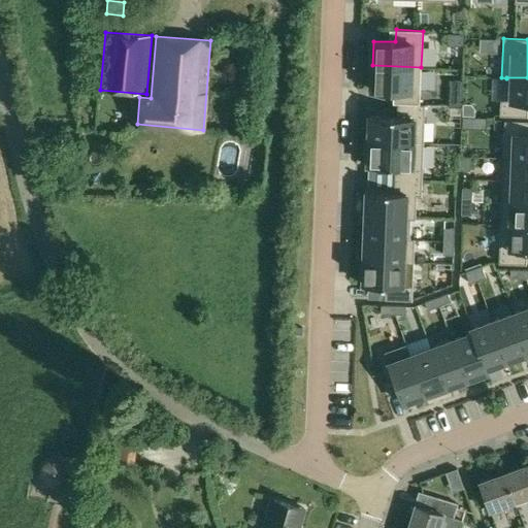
[(420,104),(421,67),(372,65),(371,90),(393,91),(393,103),(398,103),(420,104)]
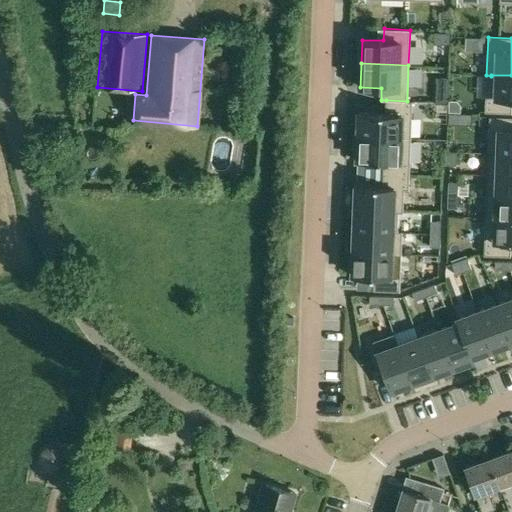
[(511,75),(491,75),(491,76),(490,97),(485,97),(485,111),(511,112),(511,100),(511,99),(511,75)]
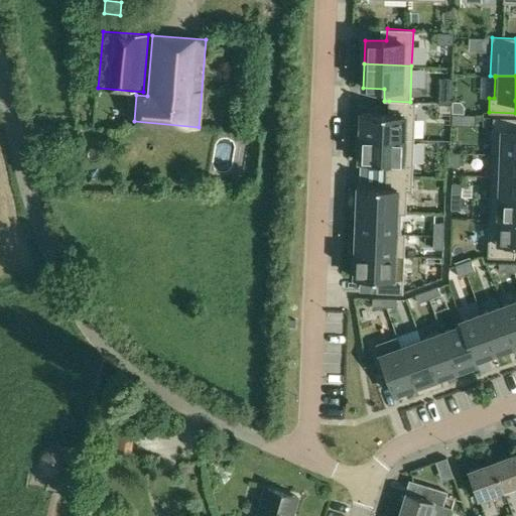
[(439,103),(453,104),(453,94),(439,93),(439,103)]
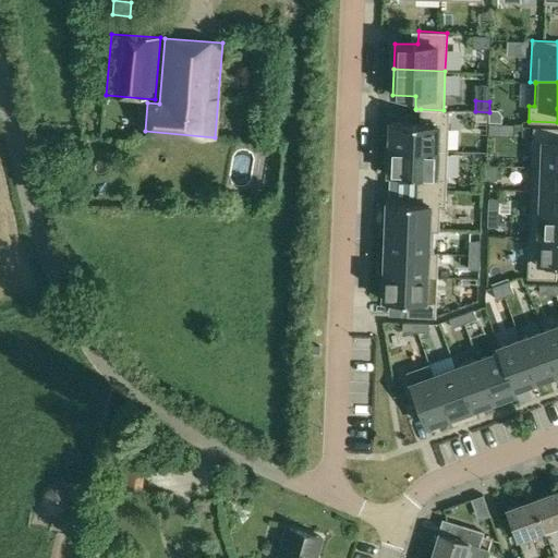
[(449,110),(444,110),(421,109),(420,123),(390,122),(390,131),(387,131),(386,148),(447,150),(449,110)]
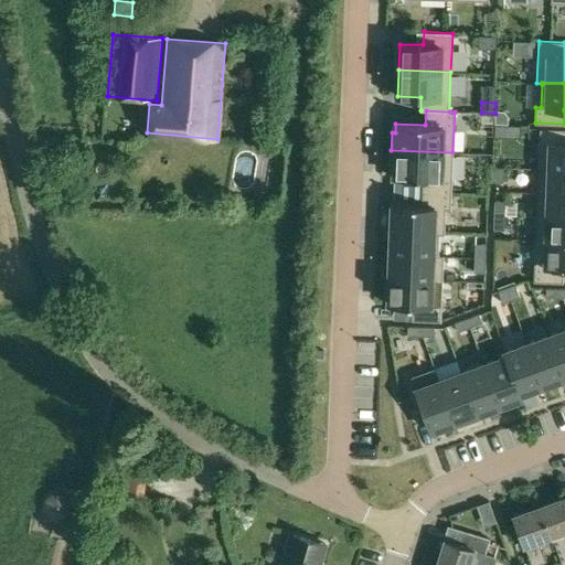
[(503,112),(496,112),(496,124),(507,124),(508,116),(503,112)]
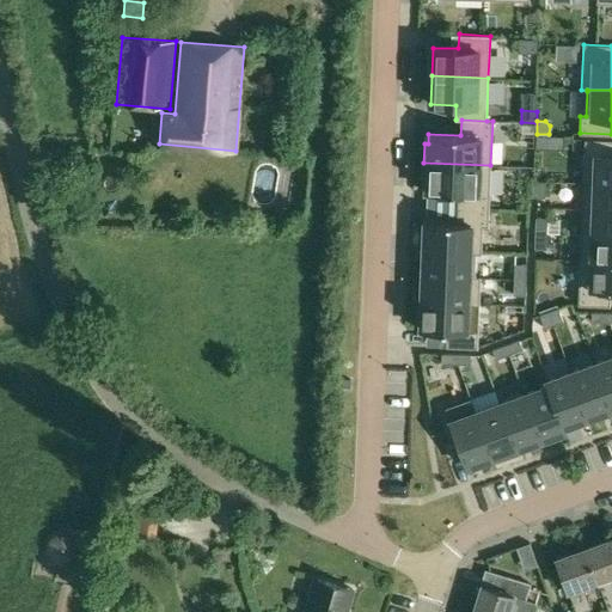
[(595,157),(595,182),(595,183),(611,184),(611,140),(585,139),(585,157),(595,157)]
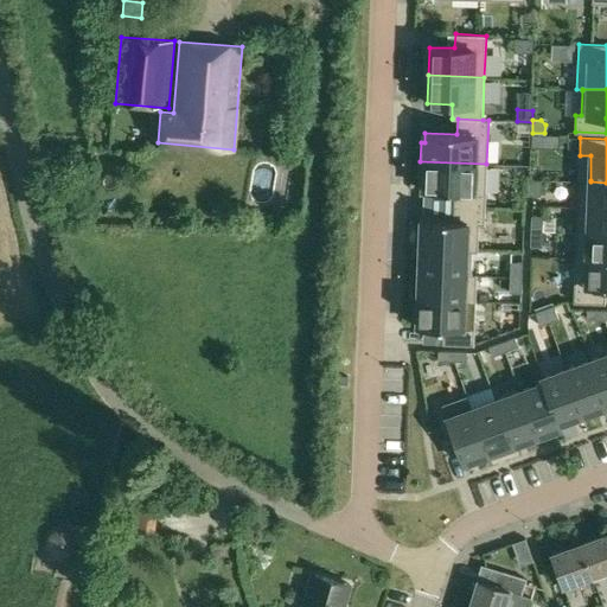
[(454,206),(485,208),(486,164),(420,161),(420,180),(423,180),(422,190),(454,191),(454,206)]
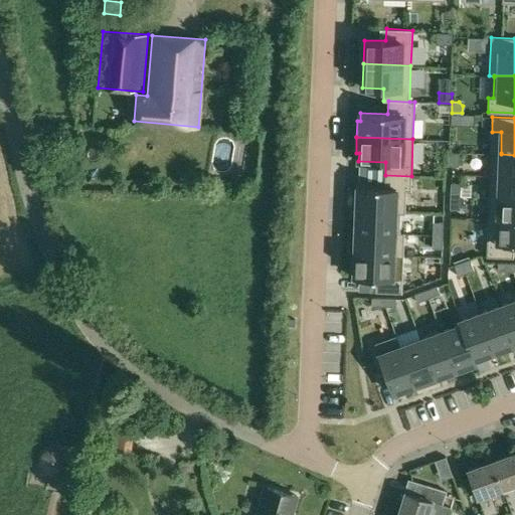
[(449,152),(449,166),(459,166),(459,153),(449,152)]
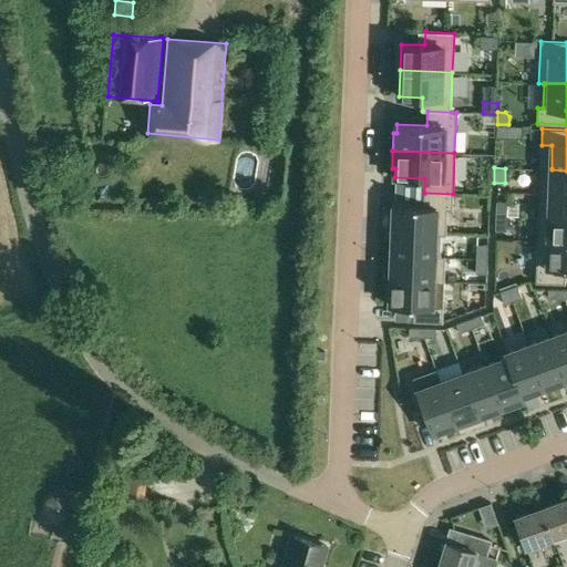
[(566,171),(552,169),(552,168),(540,168),(539,194),(566,194),(566,171)]
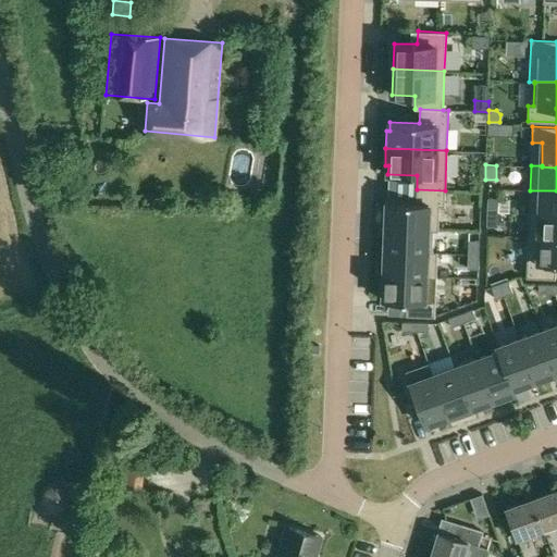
[(444,206),(445,190),(417,189),(416,202),(386,201),(386,227),(433,230),(433,231),(437,231),(438,206),(444,206)]
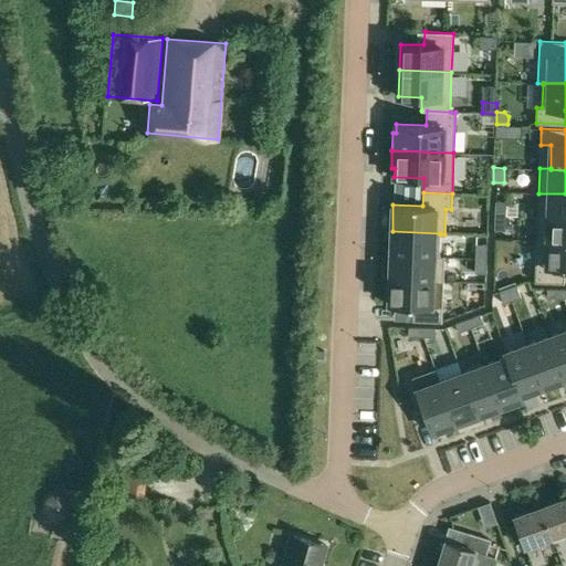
[(543,217),(565,218),(565,194),(538,194),(537,218),(543,218),(543,217)]
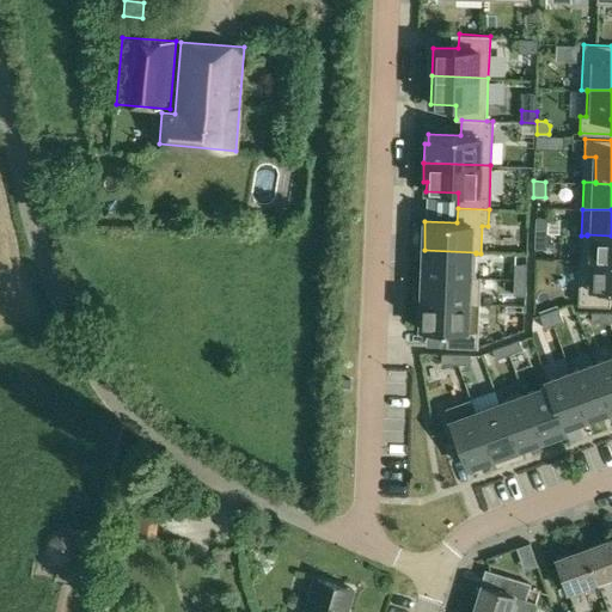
[(536,233),(548,233),(548,218),(536,218),(536,233)]
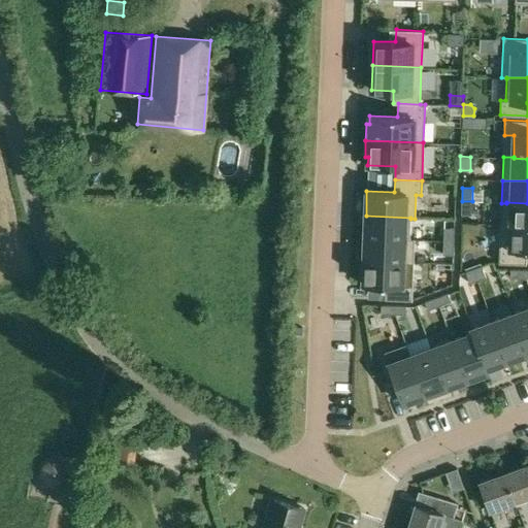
[(471,215),(472,201),(462,201),(461,215),(471,215)]
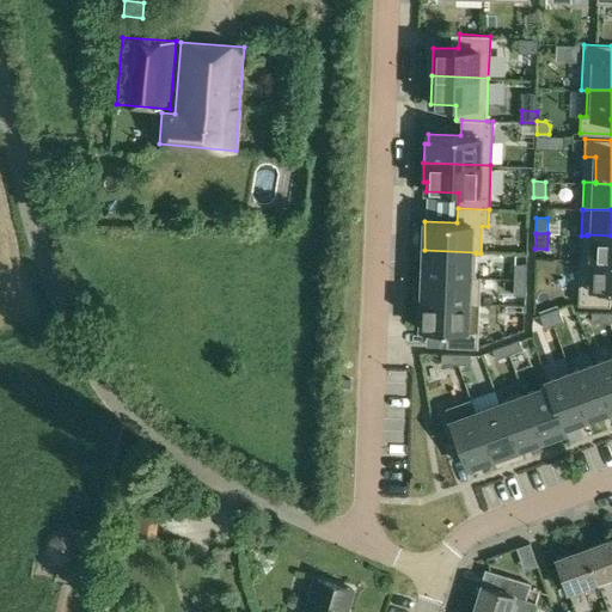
[(587,236),(586,259),(586,261),(611,261),(611,236),(587,234),(587,236)]
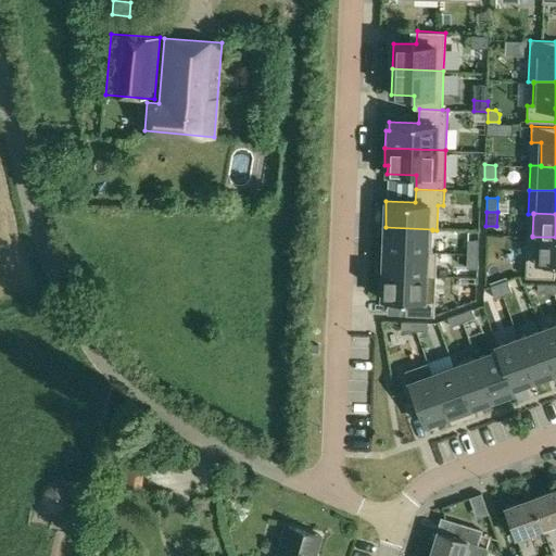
[(431,251),(432,230),(432,229),(386,227),(384,251),(431,252),(431,251)]
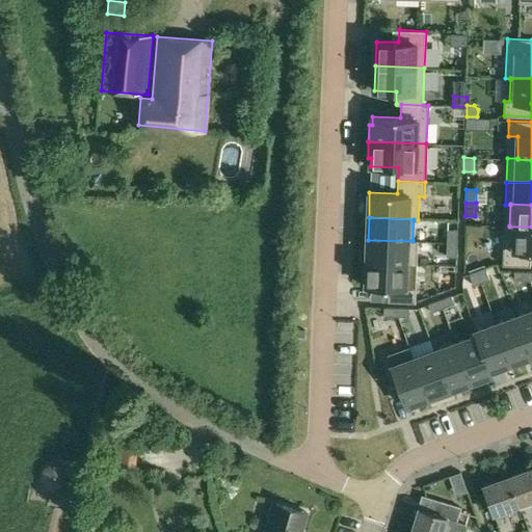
[(531,227),(509,227),(509,225),(504,225),(503,264),(530,266),(530,253),(531,251),(531,227)]
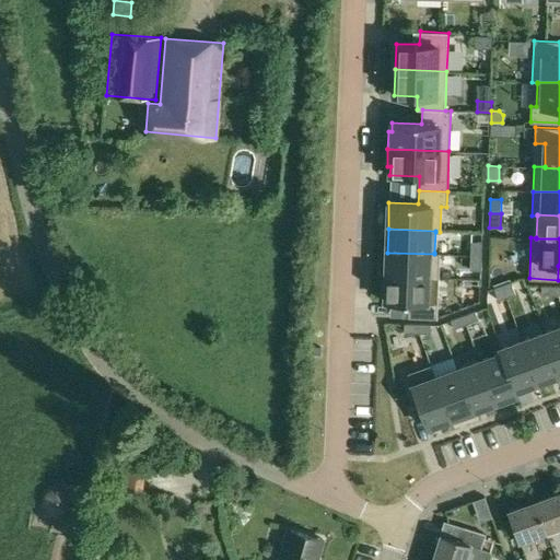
[(470,256),(481,256),(481,242),(470,242),(470,256)]
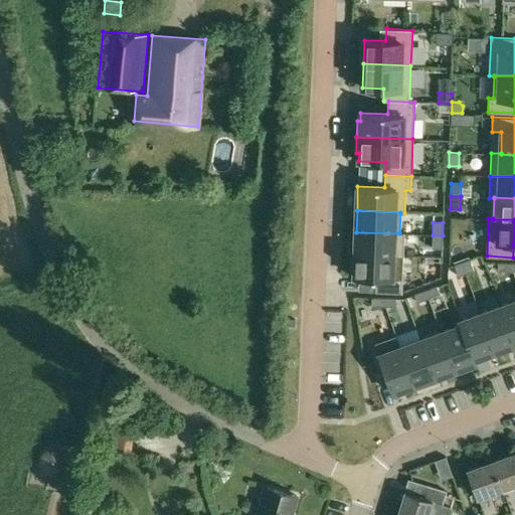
[(356,232),(355,253),(403,255),(404,232),(399,232),(399,233),(356,232)]
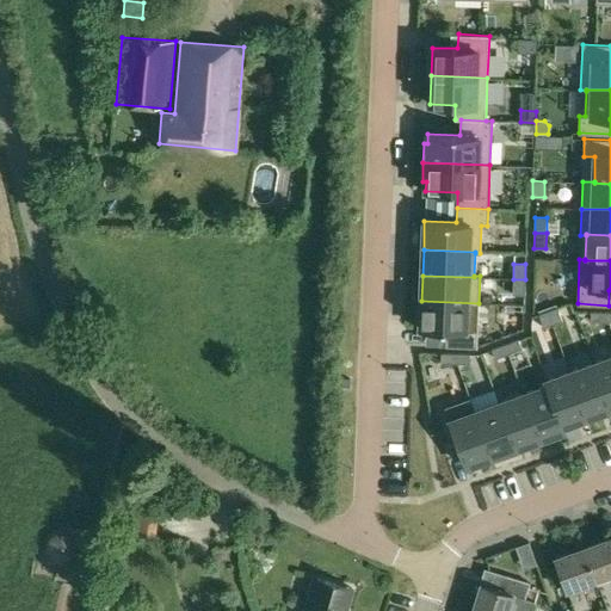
[(524,295),(525,279),(513,279),(512,295),(524,295)]
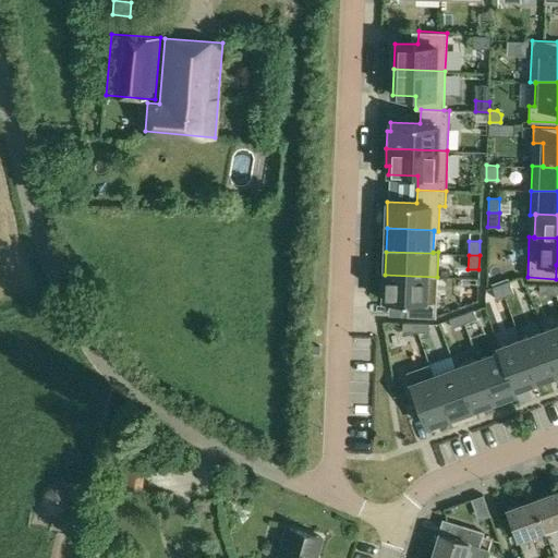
[(437,277),(385,275),(384,301),(408,302),(407,315),(435,317),(437,277)]
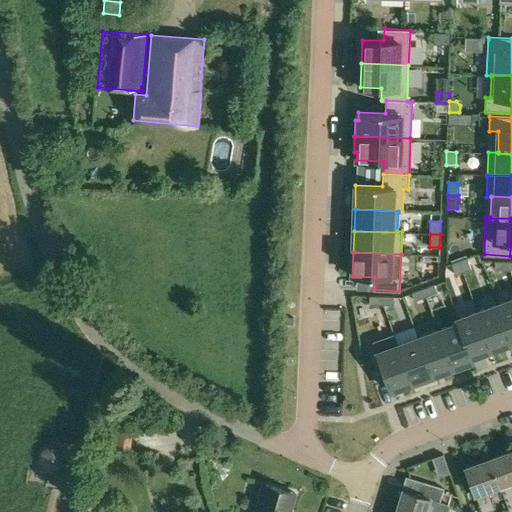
[(459,260),(462,270),(470,267),(467,257),(459,260)]
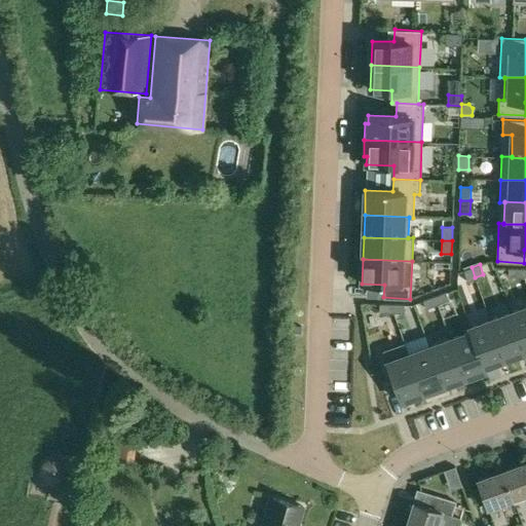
[(467,279),(475,277),(472,267),(464,270),(467,279)]
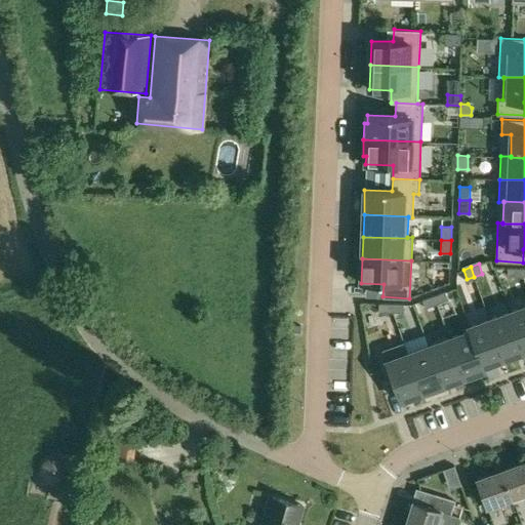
[(508,276),(520,277),(520,268),(508,268),(508,276)]
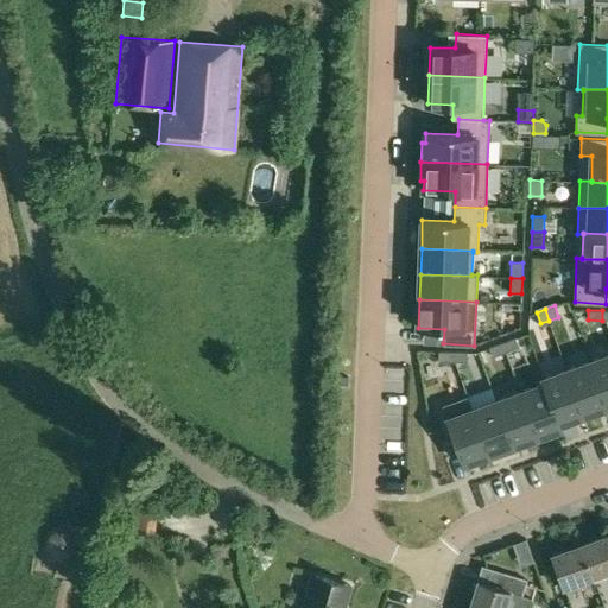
[(502,342),(506,352),(519,347),(515,337),(502,342)]
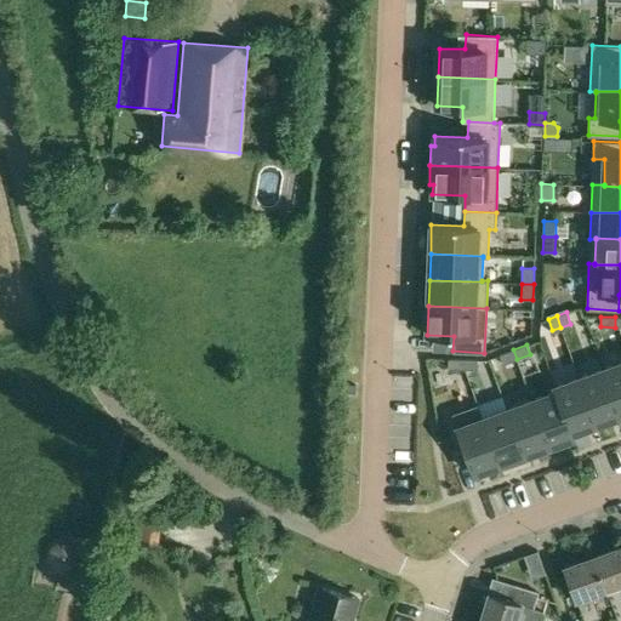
[(503,364),(517,359),(513,349),(500,354),(503,364)]
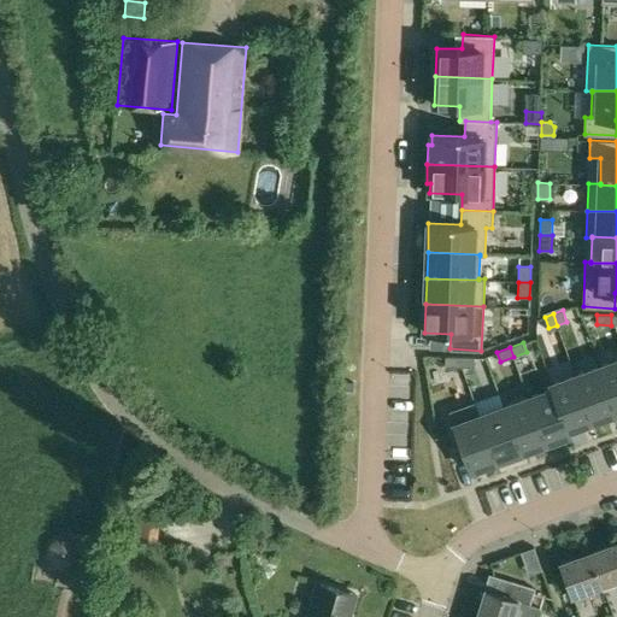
[(459,366),(460,357),(446,356),(445,366),(459,366)]
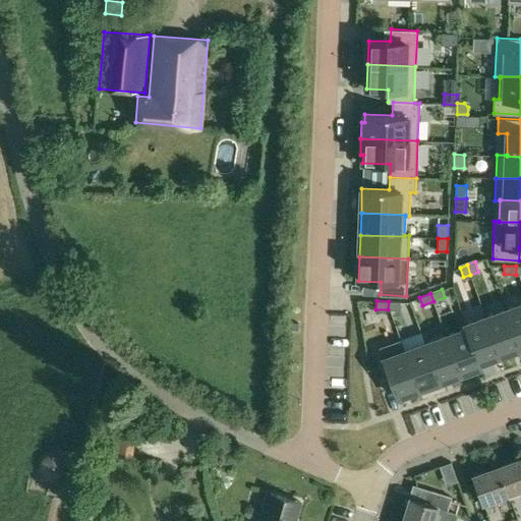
[(401,301),(389,301),(388,309),(400,310),(401,301)]
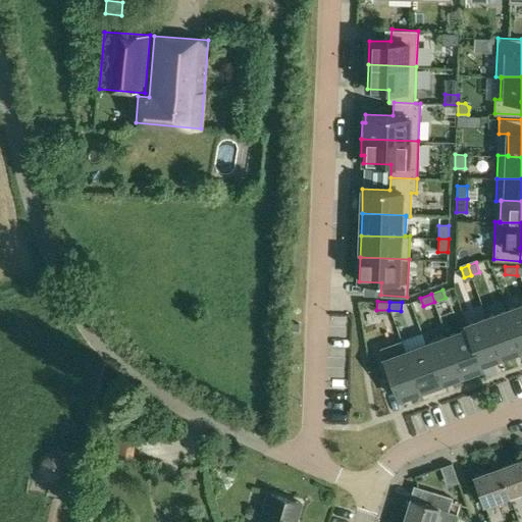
[(521,349),(521,348),(521,304),(508,310),(521,349)]
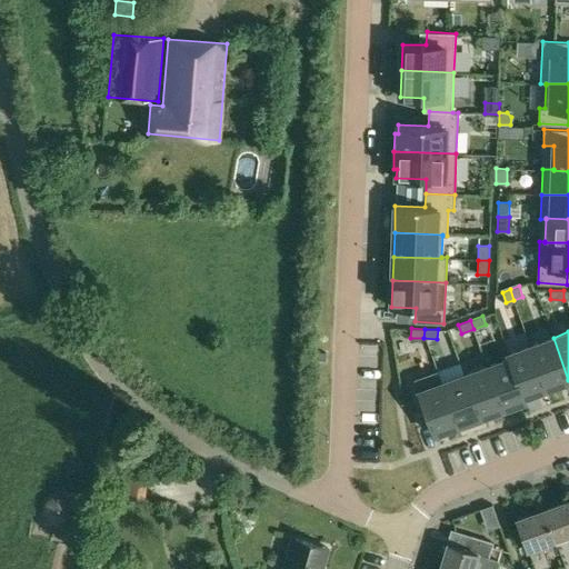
[(553,338),(530,346),(546,388),(568,380),(553,338)]
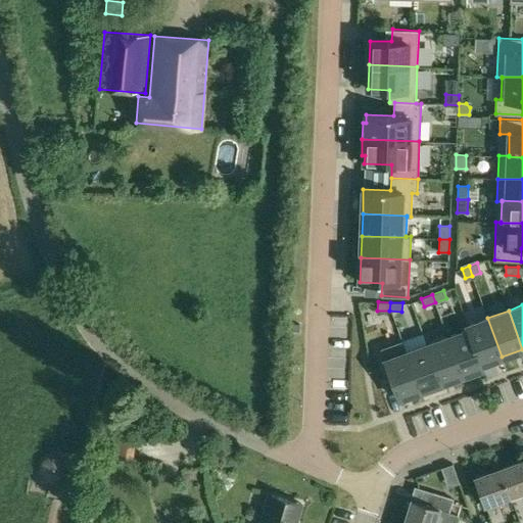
[(502,357),(487,318),(466,326),(468,329),(481,365),(482,364),(502,357)]
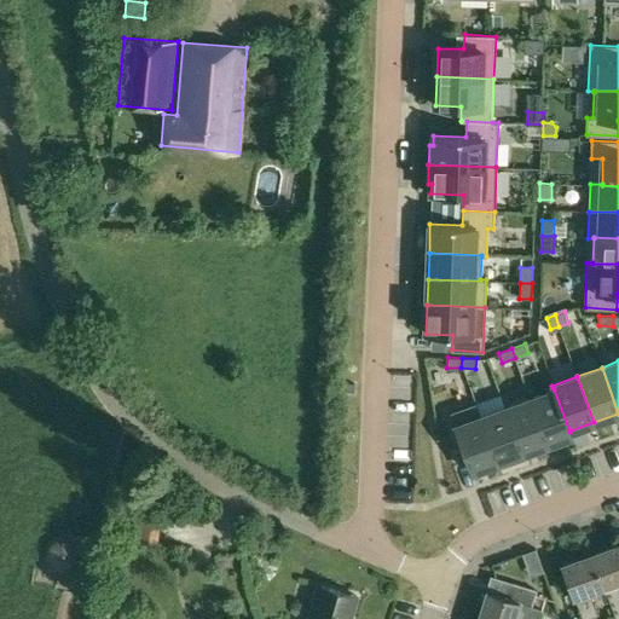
[(554,389),(530,399),(547,445),(572,435),(571,431),(570,432),(554,389)]
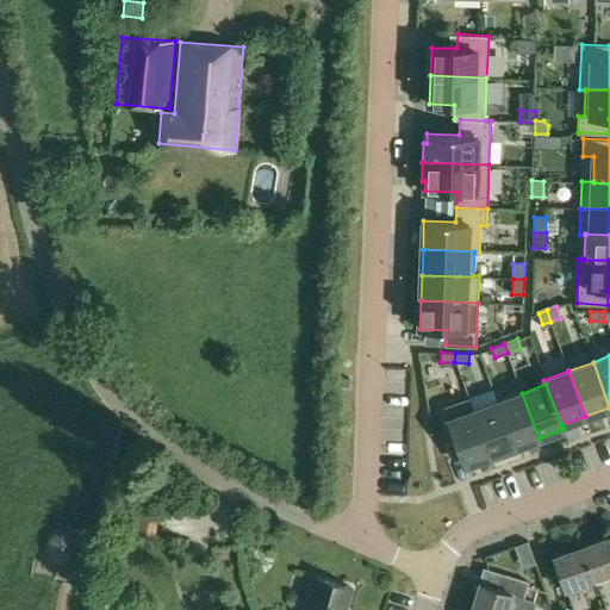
[(539,439),(522,393),(498,402),(515,447),(539,439)]
